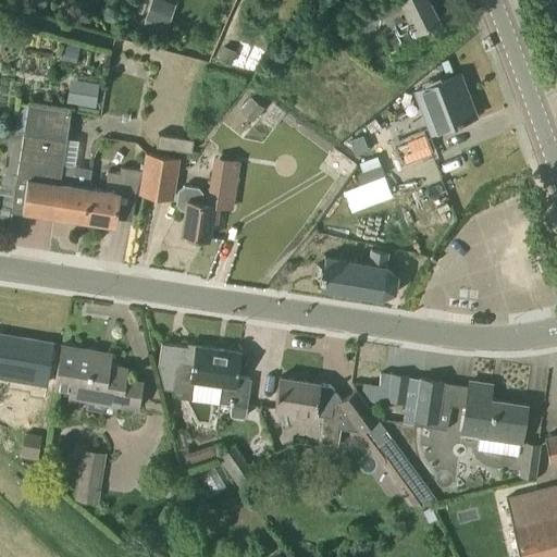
[(171,15),(173,10),(162,5),(163,0),(151,0),(145,19),(145,20),(166,27),(168,23),(171,15)]
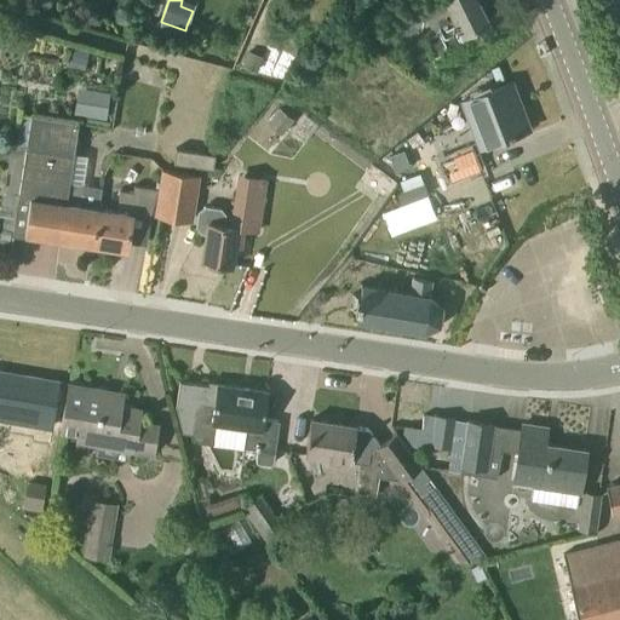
[(436,64),(483,40),(476,27),(488,21),(477,0),(428,0),(409,10),(390,21),(401,41),(419,32),(436,64)]
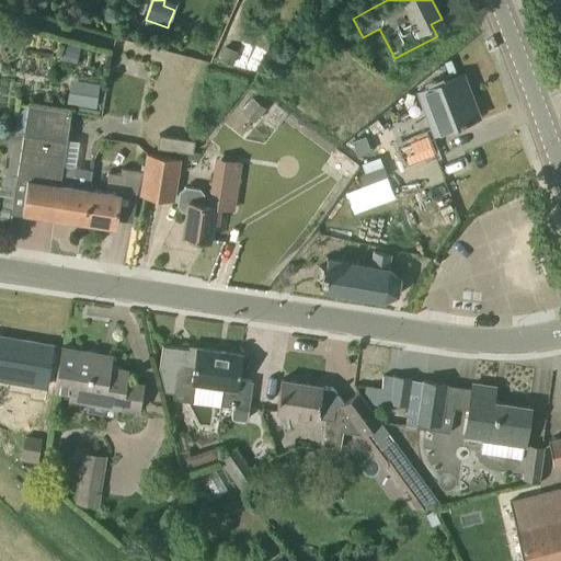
[(448,72),(454,70),(450,60),(444,64),(447,70),(448,72)]
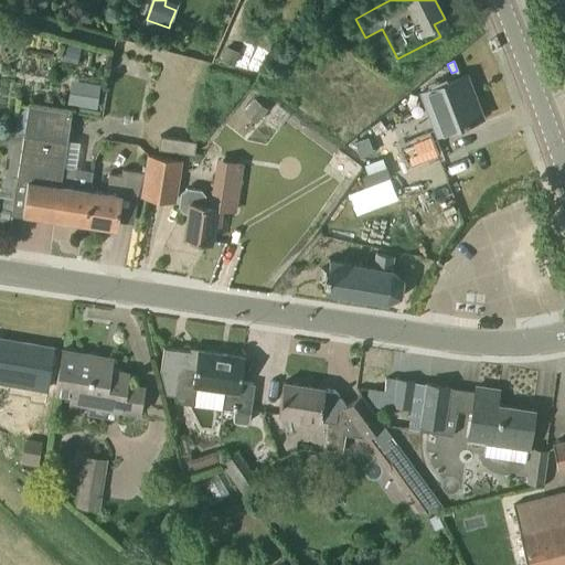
[(437,136),(484,117),(467,74),(420,93),(437,136)]
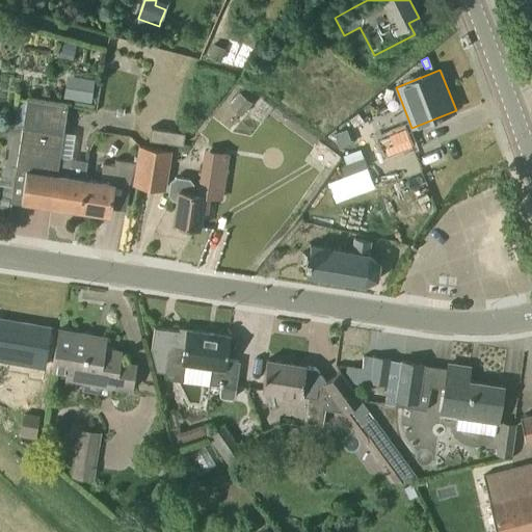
[(95,79),(68,75),(63,98),(91,102),(95,79)]
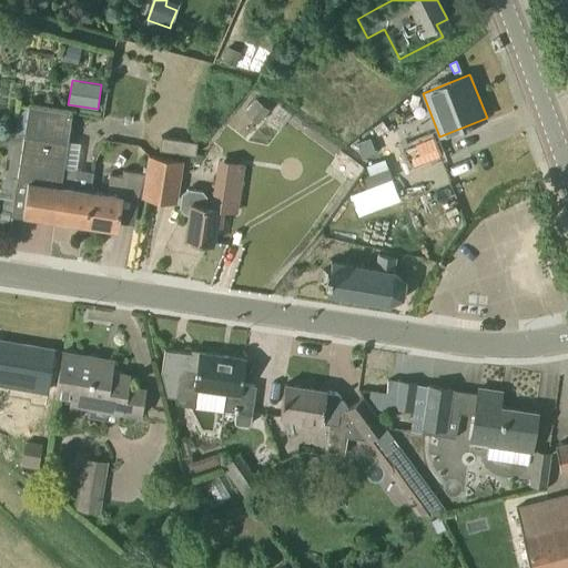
[(256,98),(245,112),(259,123),(270,109),(256,98)]
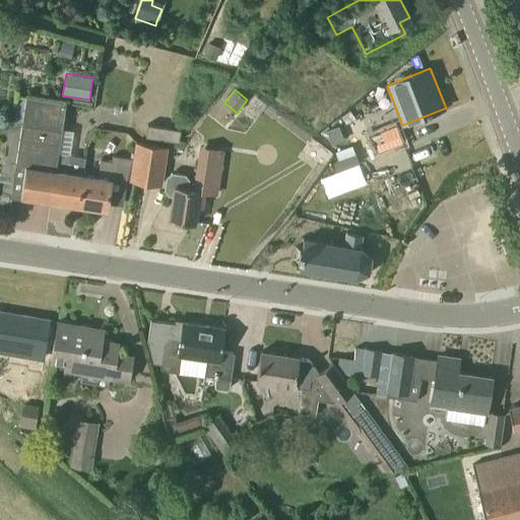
[(79,204),(84,175),(87,157),(62,152),(58,152),(63,128),(67,102),(27,96),(22,124),(16,161),(11,194),(21,195),(21,196),(79,204)]
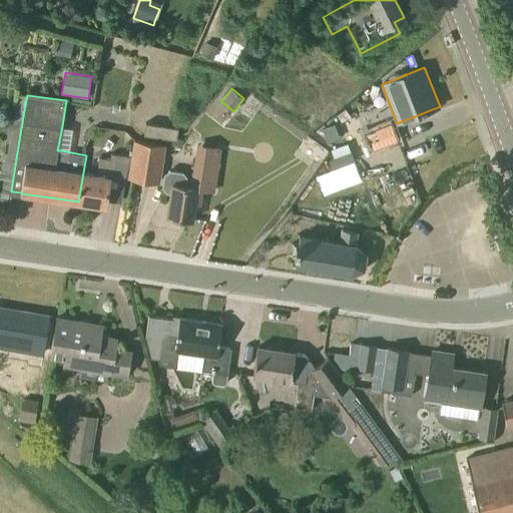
[(16,159),(22,122),(13,121),(9,120),(4,157),(16,159)]
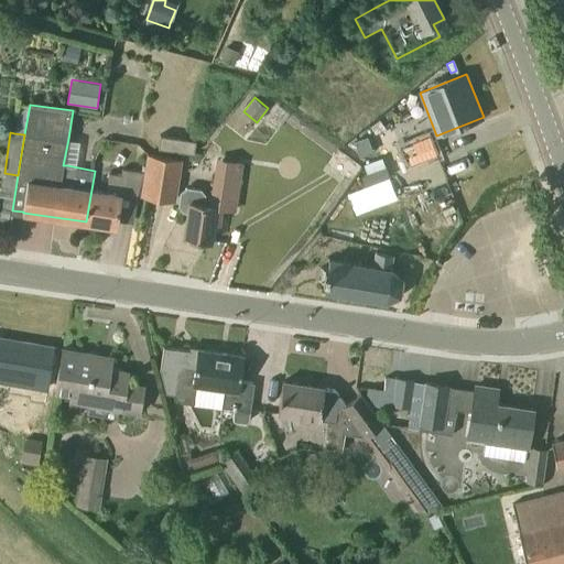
[(194,153),(196,140),(161,134),(159,147),(194,153)]
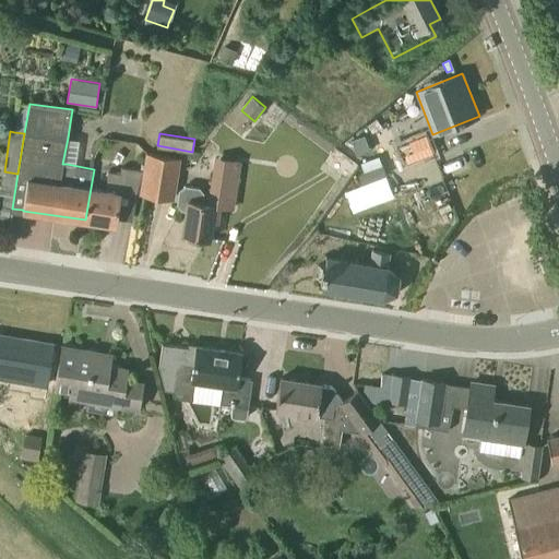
[(403,164),(433,152),(427,137),(397,149),(403,164)]
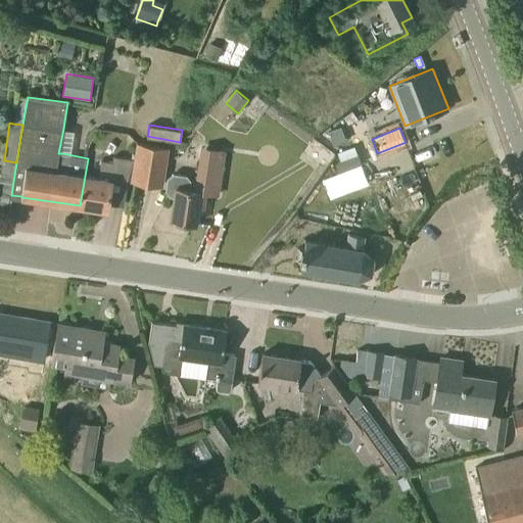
[(162,186),(169,150),(138,145),(132,182),(162,186)]
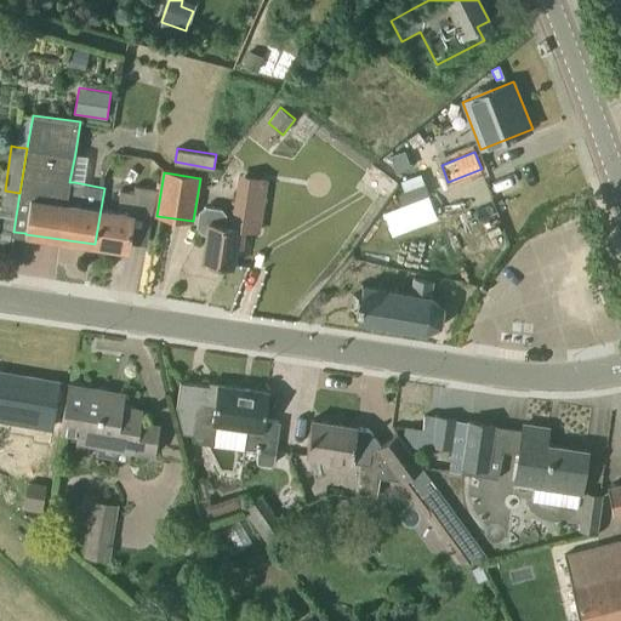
[(245,229),(249,231),(261,232),(268,178),(239,174),(231,226),(224,224),(227,215),(222,209),(206,206),(200,211),(198,226),(201,232),(208,232),(203,261),(206,262),(206,265),(218,266),(218,263),(233,266),(238,248),(243,248),(245,229)]
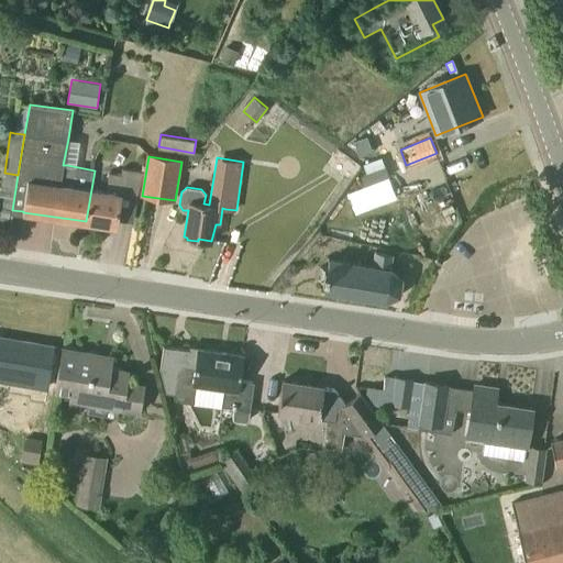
[(385,167),(366,174),(361,176),(364,186),(389,177),(386,167),(385,167)]
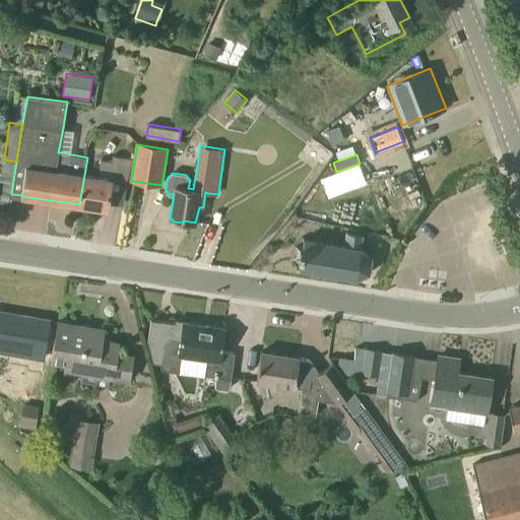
[(127,184),(134,160),(114,157),(113,164),(103,163),(100,177),(84,175),(79,204),(107,209),(112,182),(127,184)]
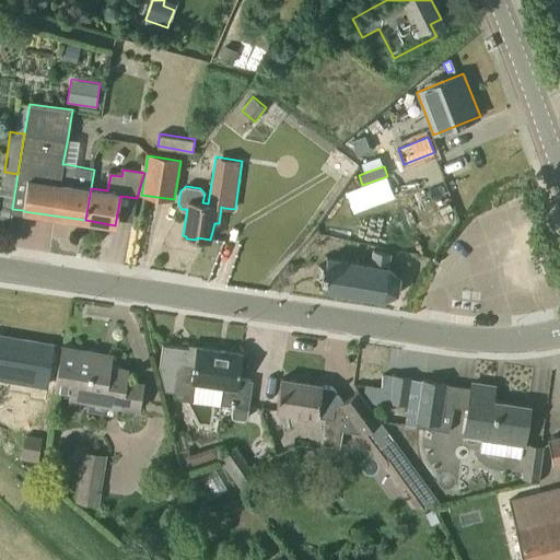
[(0,214),(10,217),(10,207),(0,205),(0,214)]
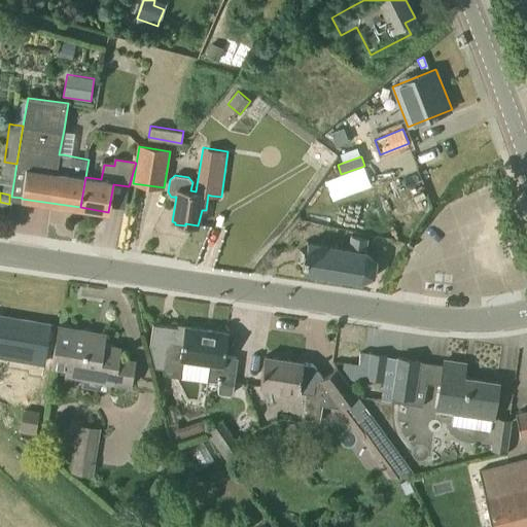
[(317,273),(316,277),(318,277),(318,274),(330,275),(330,279),(331,279),(332,276),(345,278),(344,281),(346,281),(347,278),(358,280),(358,283),(360,283),(360,280),(373,275),(377,276),(377,274),(374,273),(375,262),(379,264),(379,261),(376,260),(365,252),(366,238),(352,236),(350,249),(337,247),(338,244),(336,244),(335,247),(323,245),(323,242),(321,241),(321,245),(309,243),(307,240),(306,241),(308,244),(307,251),(301,250),(300,251),(302,252),(301,260),(299,260),(299,261),(305,262),(304,270),(301,272),(302,273),(305,271),(317,273)]
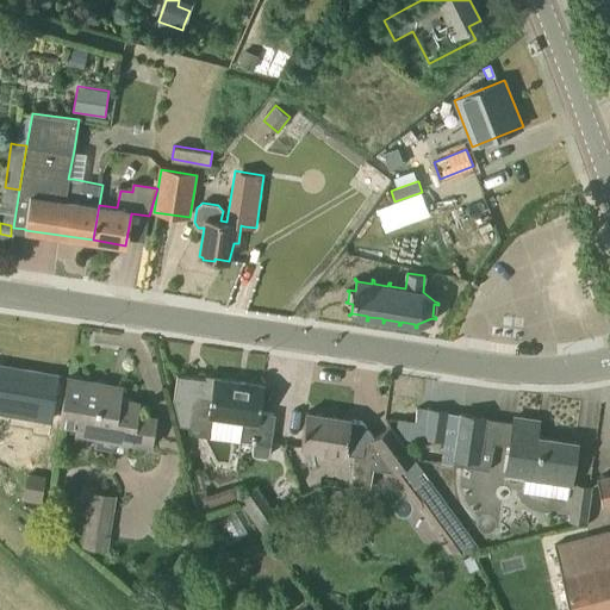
[(0,412),(51,422),(60,377),(0,366),(0,412)]
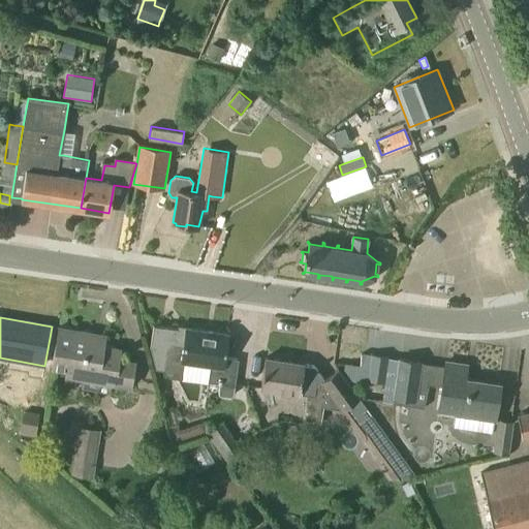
[(187,328),(188,322),(181,321),(180,329),(154,324),(156,367),(163,369),(170,376),(220,383),(219,393),(221,395),(231,397),(234,395),(239,359),(225,356),(228,334),(187,328)]
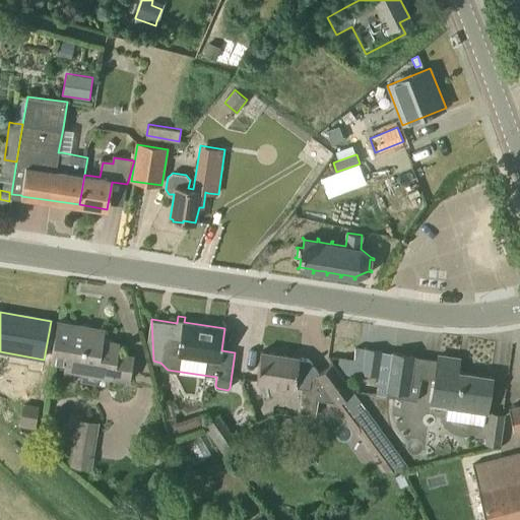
[(63,370),(128,380),(132,355),(117,352),(119,342),(103,340),(104,329),(58,322),(52,361),(65,363),(63,370)]
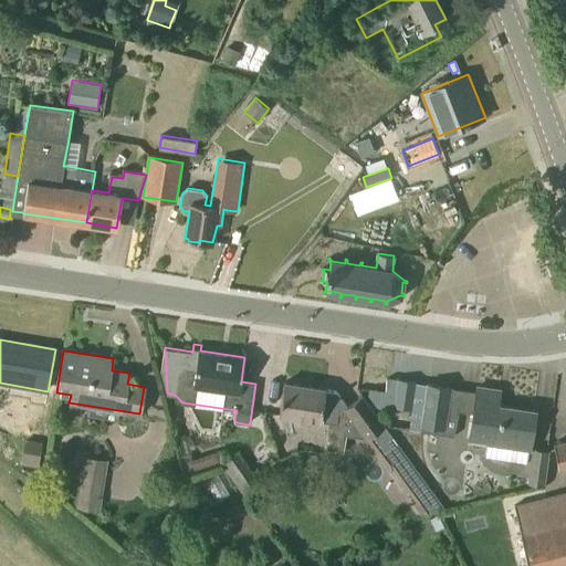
[(412,408),(417,381),(399,379),(396,406),(412,408)]
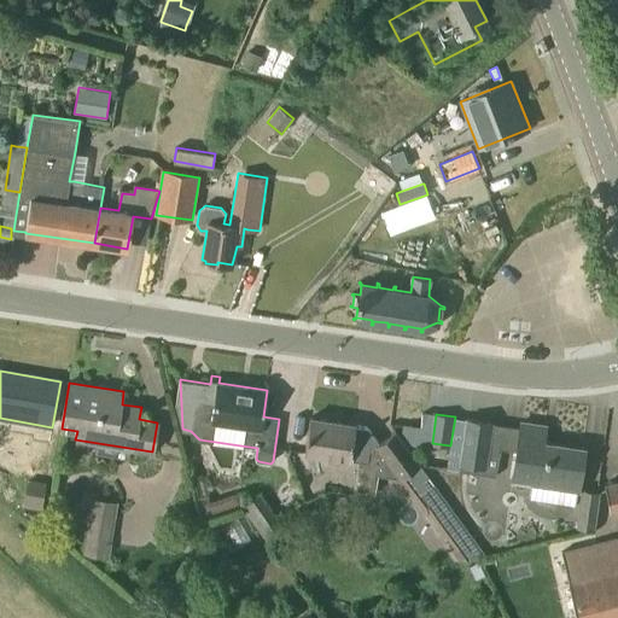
[(356,426),(356,425),(310,418),(305,453),(360,460),(356,488),(378,491),(380,473),(402,476),(402,477),(423,464),(396,431),(379,443),(368,427),(356,426)]
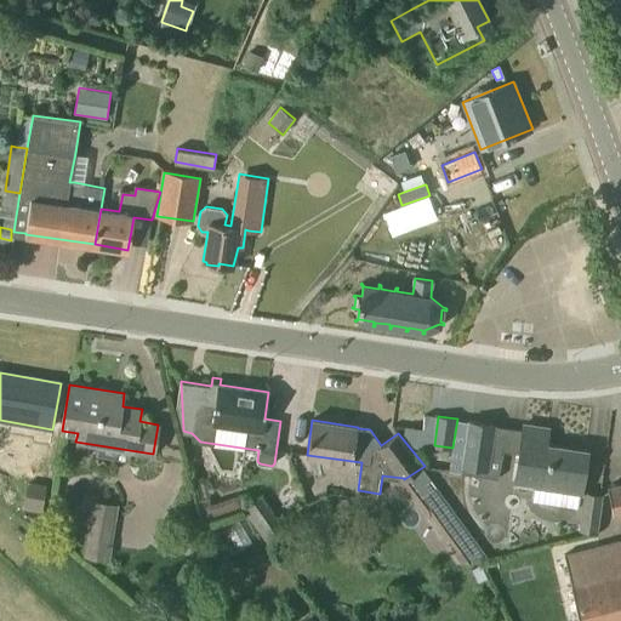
[(488,468),(490,453),(490,450),(502,451),(502,450),(503,450),(506,432),(493,429),(494,425),(469,422),(463,465),(488,468)]
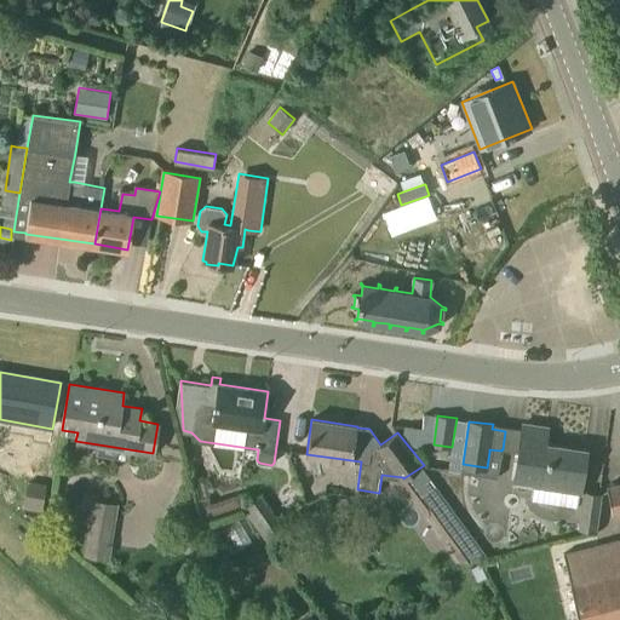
[(578,505),(580,491),(586,451),(545,443),(547,428),(523,424),(518,452),(518,453),(515,481),(534,483),(533,498),(578,505)]
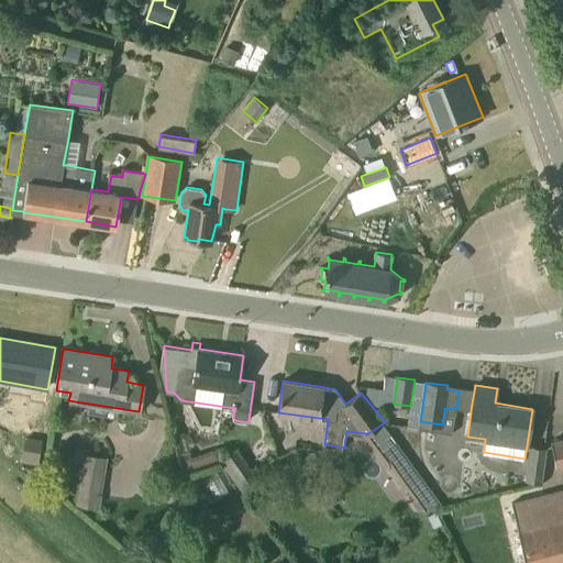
[(275,415),(274,433),(317,438),(319,419),(275,415)]
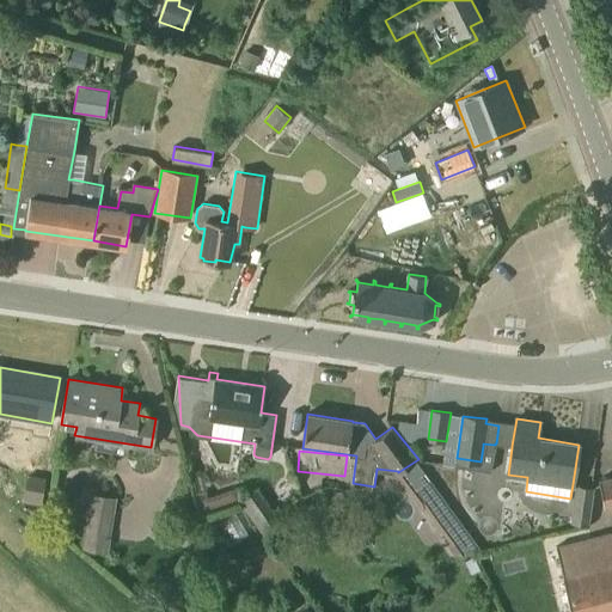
[(42,505),(46,478),(28,475),(23,502),(42,505)]
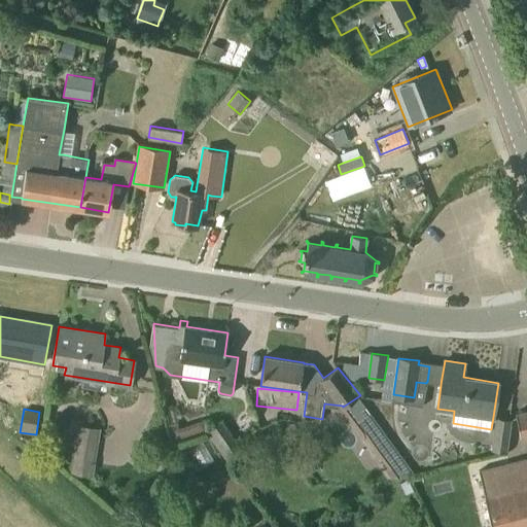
[(359,428),(374,422),(367,409),(353,415),(359,428)]
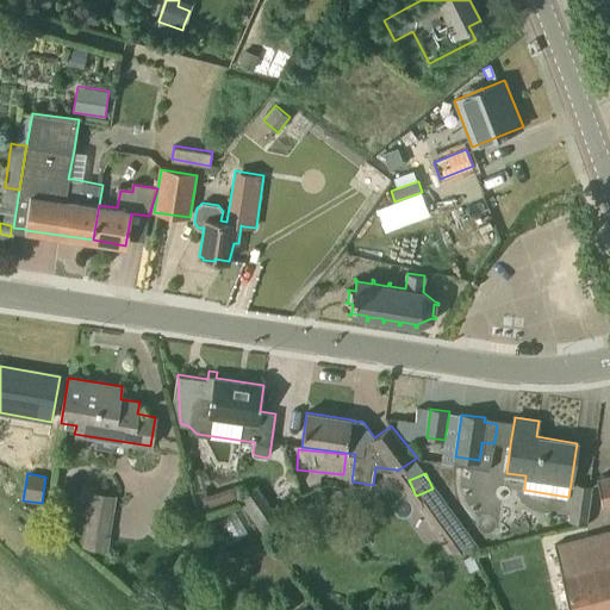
[(603,506),(609,504),(609,474),(597,478),(603,506)]
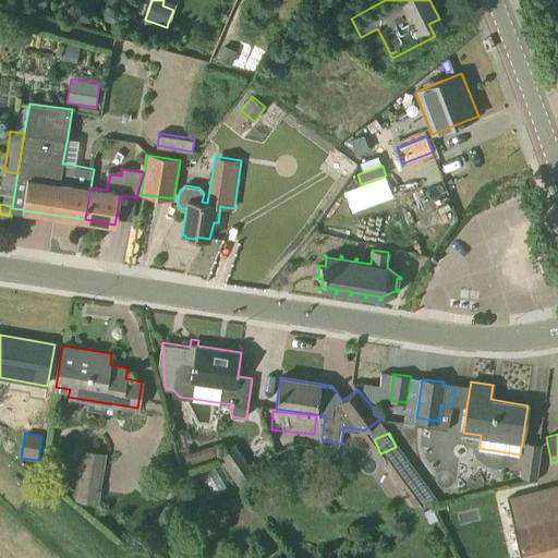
[(522,475),(535,477),(540,445),(528,443),(522,475)]
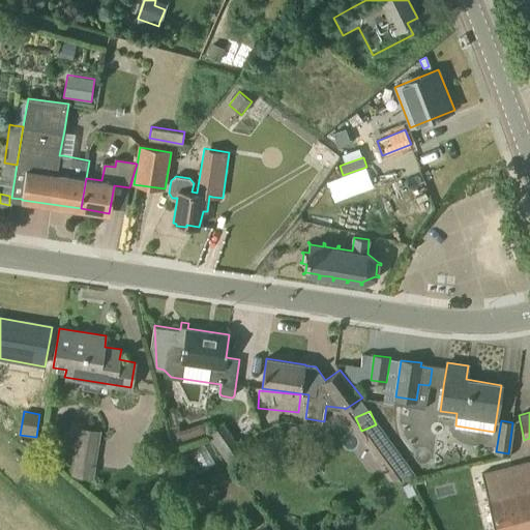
[(71,475),(94,479),(102,431),(79,428),(71,475)]
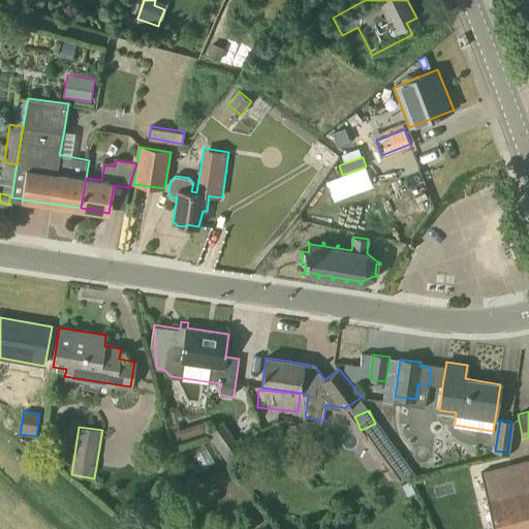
[(377,449),(400,476),(410,468),(387,440),(377,449)]
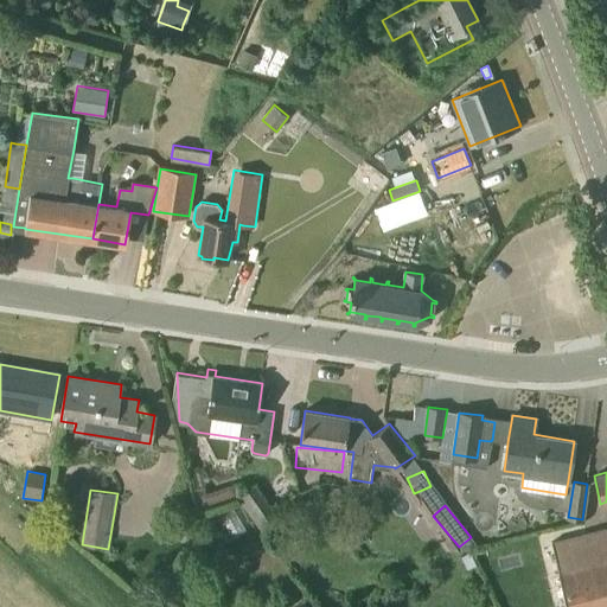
[(606,606),(606,525),(551,538),(568,606),(606,606)]
